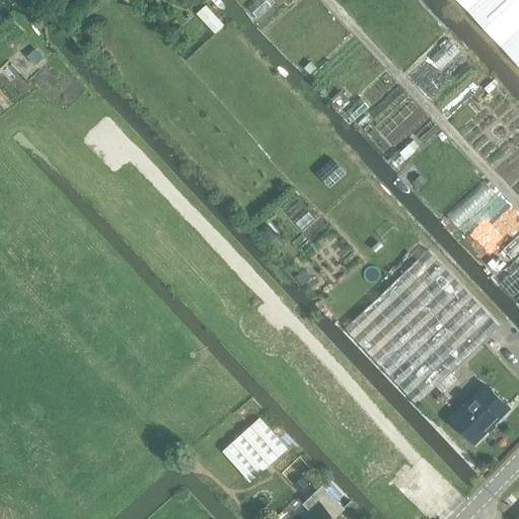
[(518,0),(456,0),(518,66),(518,0)]
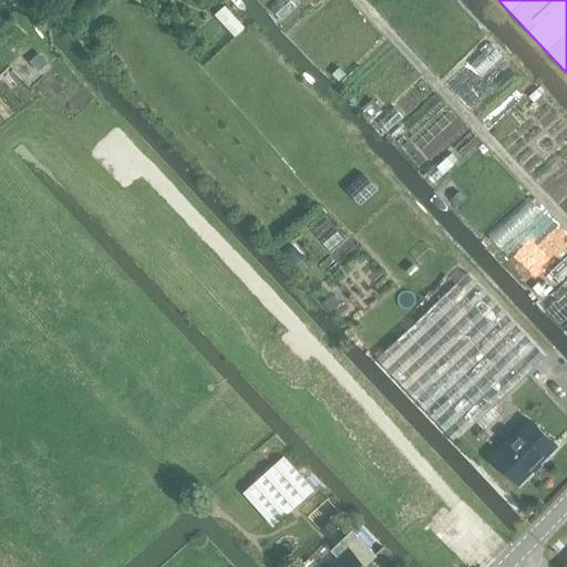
[(362,173),(347,187),(361,205),(378,191),(362,173)]
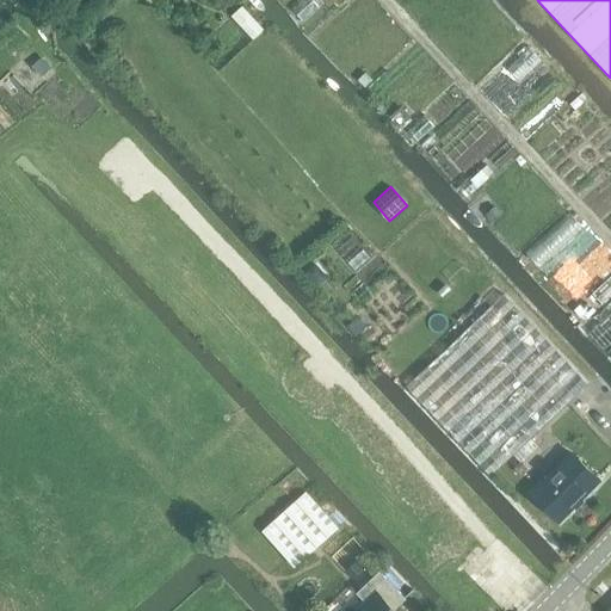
[(520,462),(537,446),(530,438),(588,383),(504,294),(407,386),(491,475),(512,454),(520,462)]
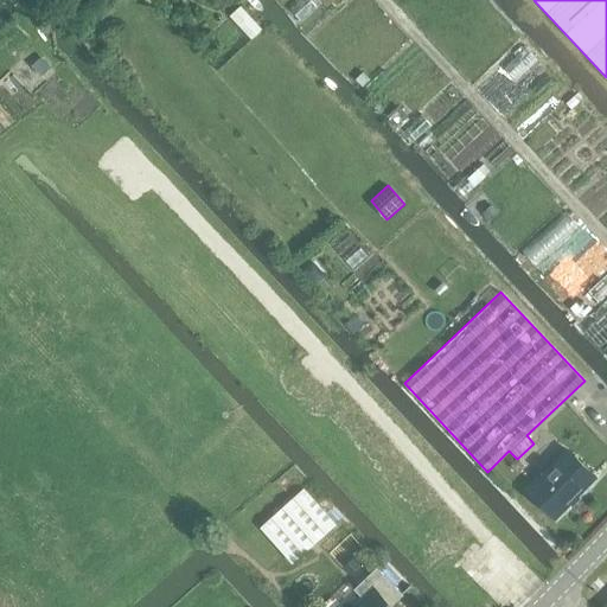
[(556,518),(596,477),(568,447),(526,489),(556,518)]
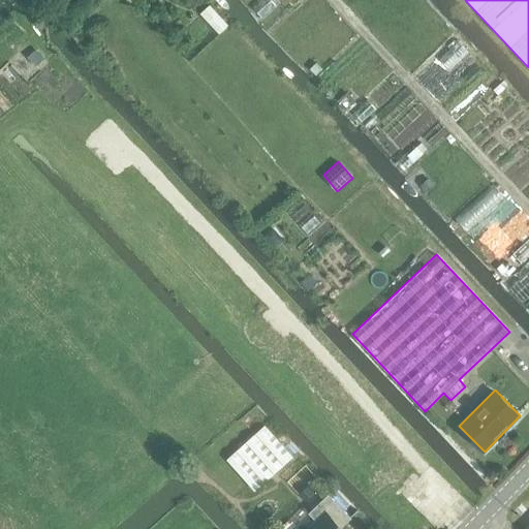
[(227,460),(255,492),(293,458),(266,426),(227,460)]
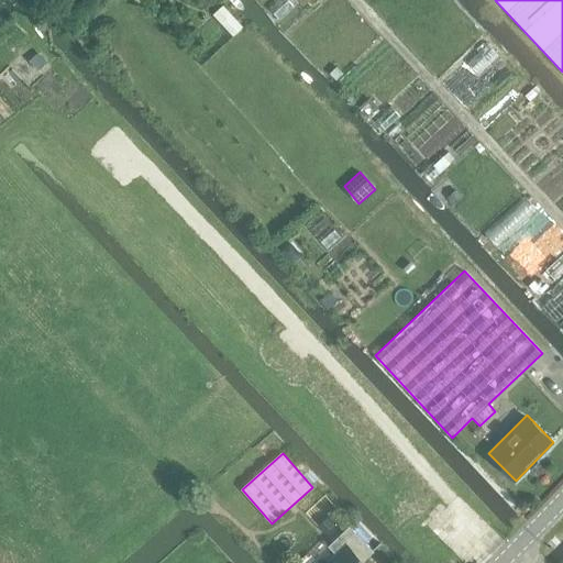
[(317,528),(337,510),(324,497),(306,515),(317,528)]
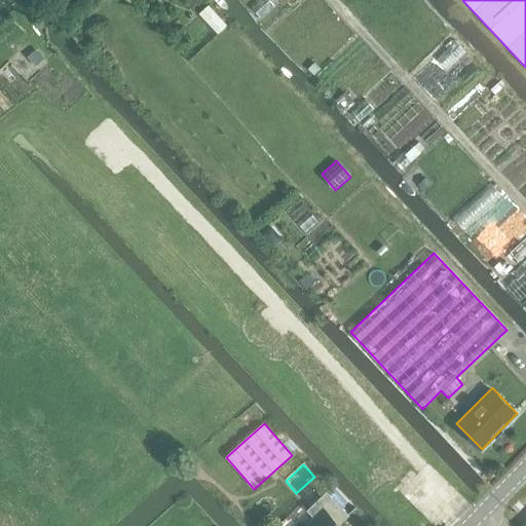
[(339,525),(349,516),(327,492),(307,511),(314,519),(306,525),(339,525)]
